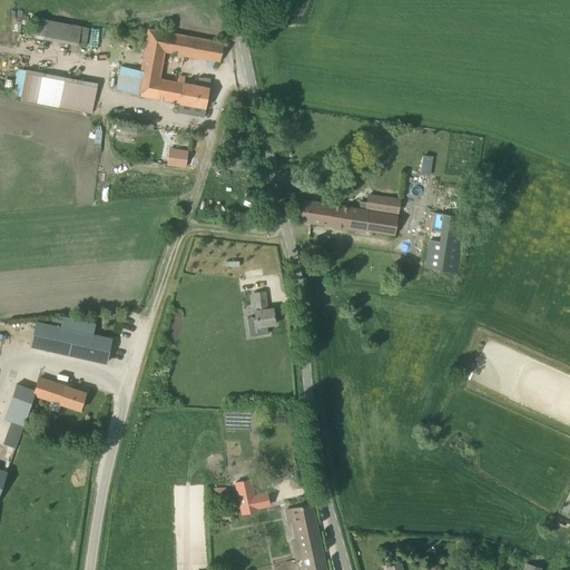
[(33,37),(51,40),(53,21),(37,18),(33,37)]
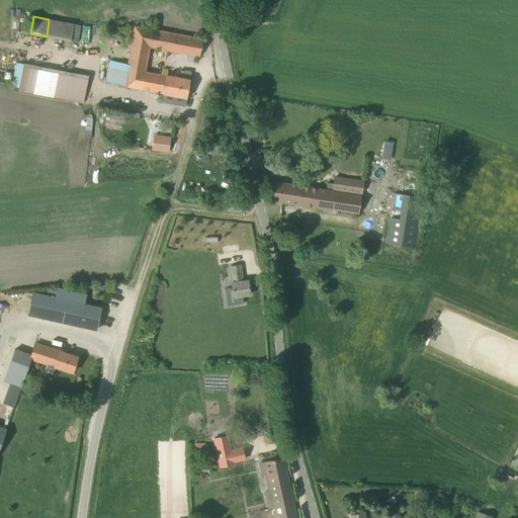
[(81,27),(81,28),(79,38),(95,40),(97,29),(95,29),(96,21),(84,20),(84,27),(81,27)]
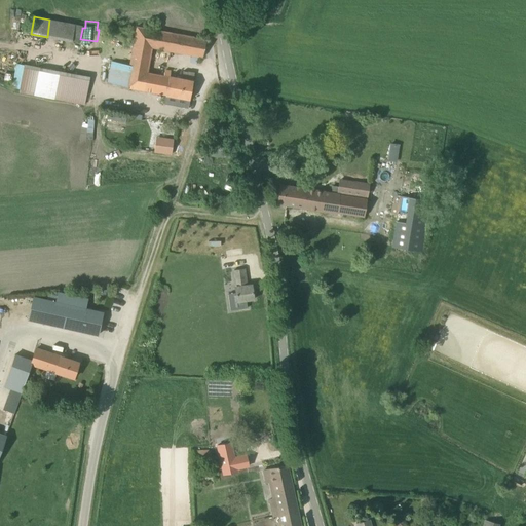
[(71,41),(79,42),(81,25),(74,24),(71,41)]
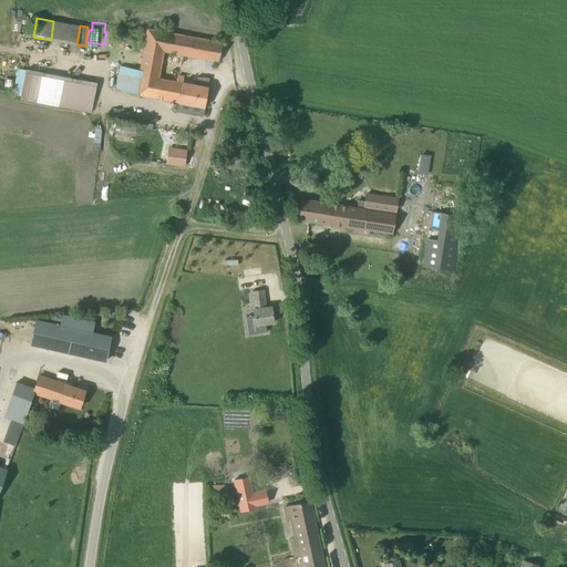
[(147,29),(141,61),(140,70),(120,65),(115,91),(178,102),(204,107),(205,106),(204,106),(209,79),(209,78),(208,78),(202,76),(202,78),(197,76),(195,85),(183,83),(184,78),(177,76),(176,81),(158,78),(163,51),(206,60),(205,68),(210,69),(212,69),(212,68),(213,61),(218,62),(222,42),(147,29)]
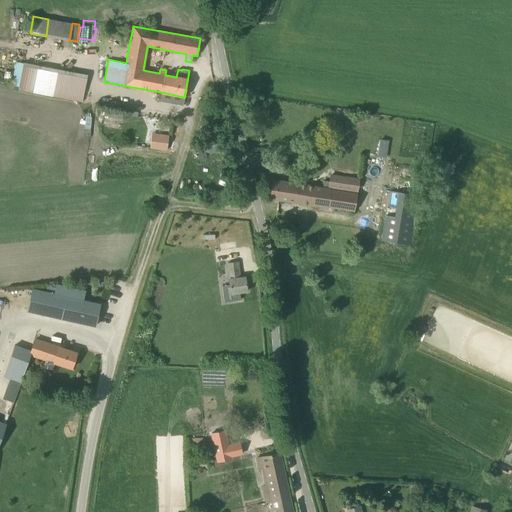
[(23,63),(15,62),(11,85),(18,86),(18,90),(82,102),(87,75),(23,63)]
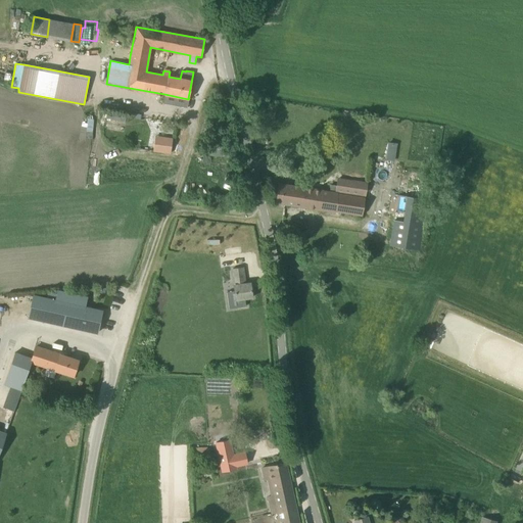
[(126,113),(107,109),(106,115),(125,120),(126,113)]
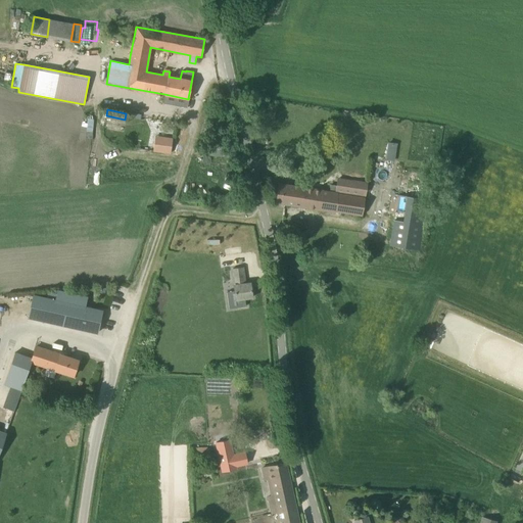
[(90,123),(79,123),(79,138),(91,138),(90,123)]
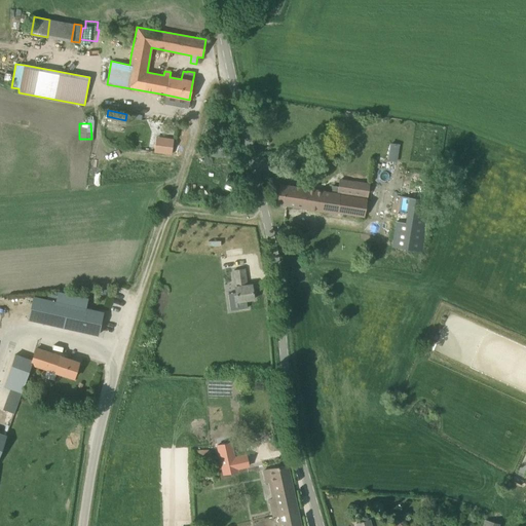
[(170,153),(171,137),(152,136),(151,152),(170,153)]
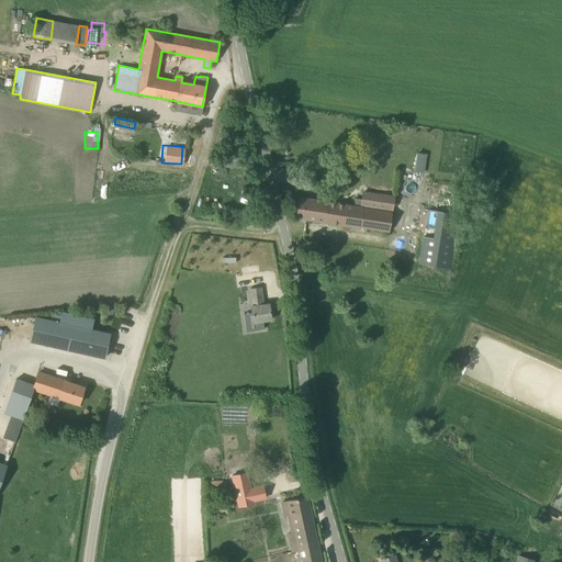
[(412,171),(424,172),(425,153),(414,152),(412,171)]
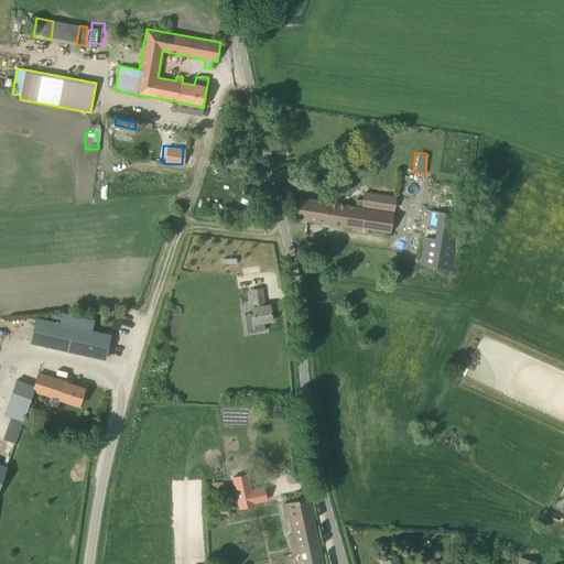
[(227,156),(227,166),(238,167),(239,156),(227,156)]
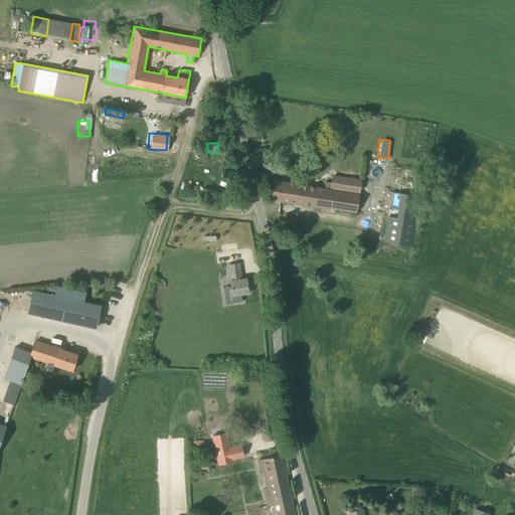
[(271,199),(281,200),(356,212),(361,180),(332,175),(330,190),(274,181),(271,199)]
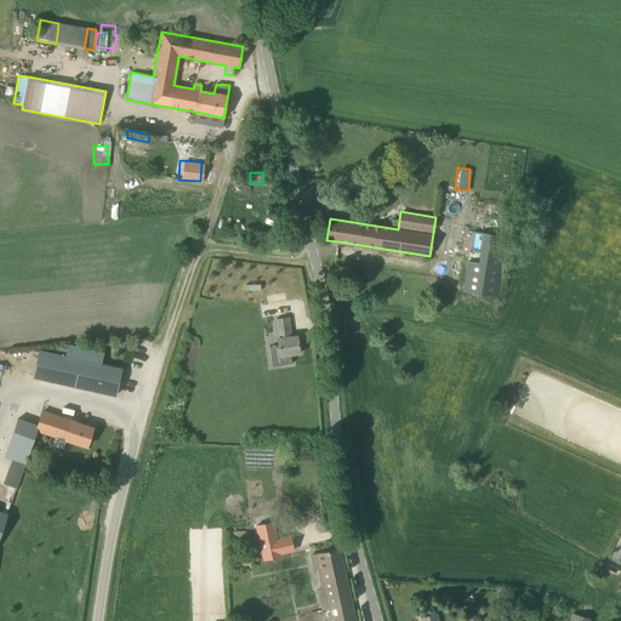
[(473,232),(463,292),(497,297),(507,237),(473,232)]
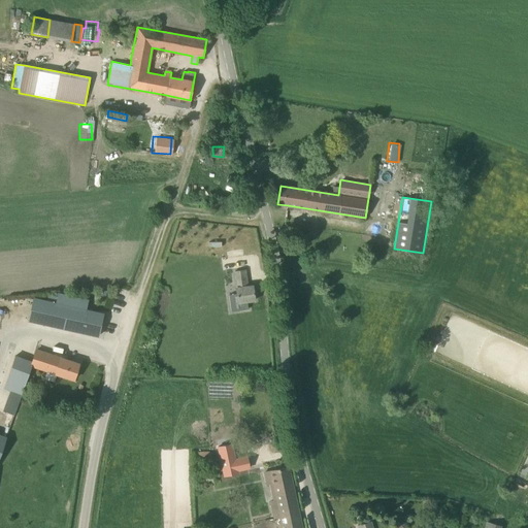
[(235,288),(236,293),(229,294),(230,303),(237,302),(255,300),(253,286),(248,287),(244,270),(234,272),(236,288),(235,288)]
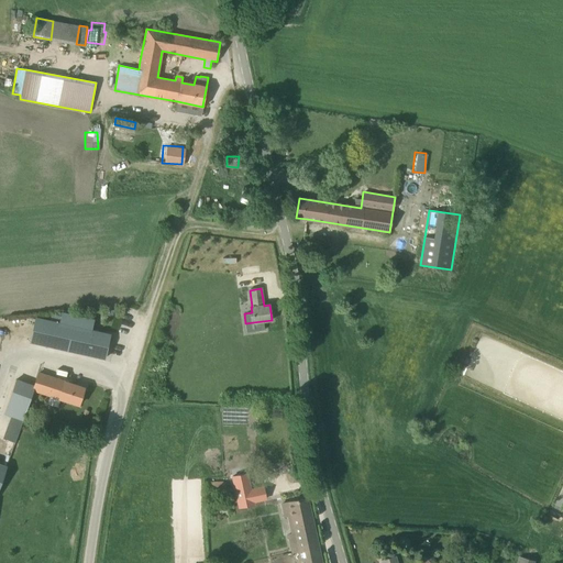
[(52,346),(87,354),(105,359),(110,334),(35,318),(30,342),(52,346)]
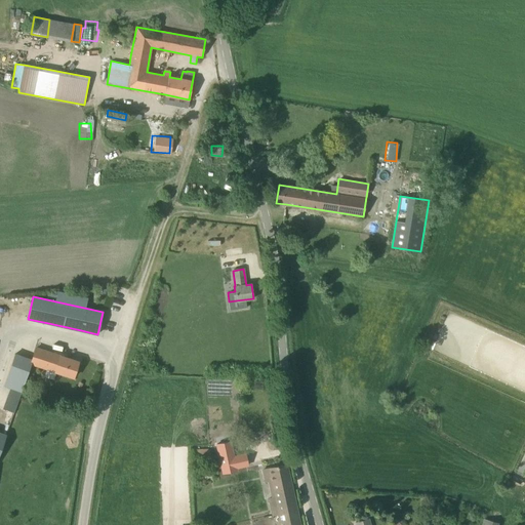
[(36,348),(32,360),(31,364),(73,377),(78,362),(36,348)]
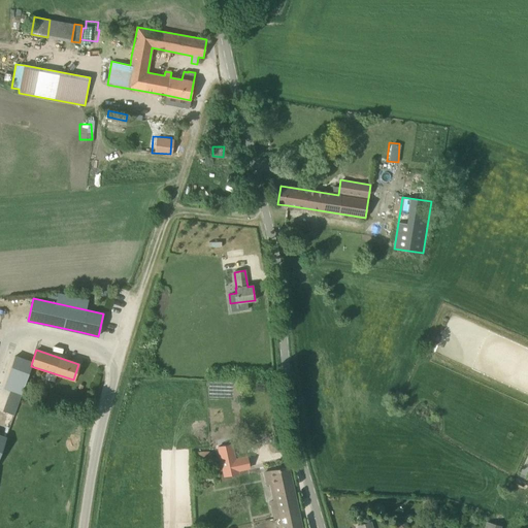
[(31,366),(32,362),(14,356),(4,388),(22,394),(31,366)]
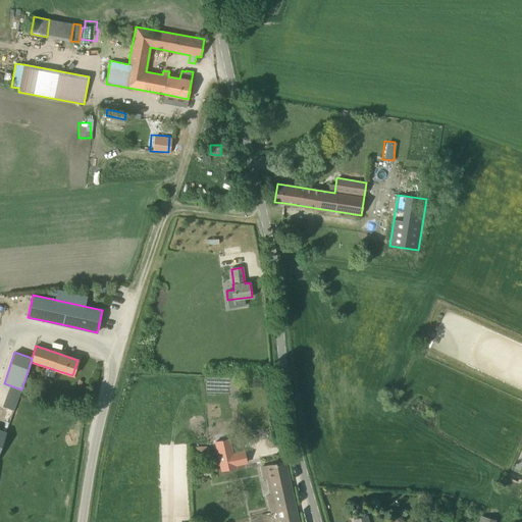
[(39,384),(35,394),(44,398),(47,387),(39,384)]
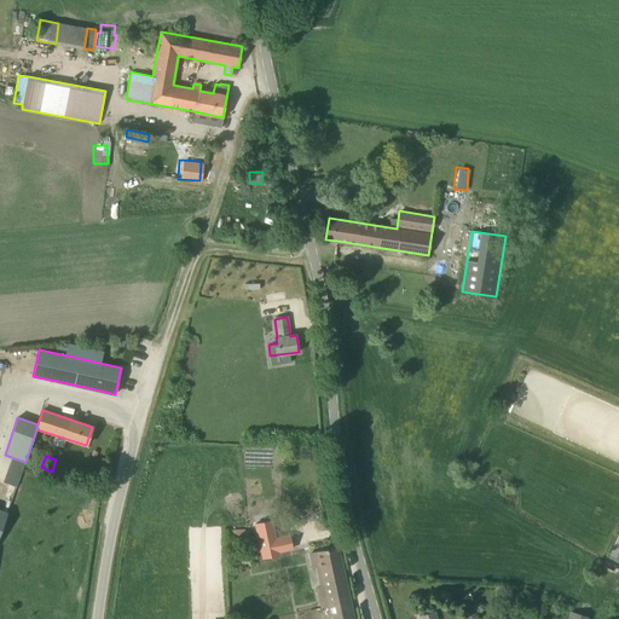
[(279,522),(264,526),(270,551),(281,549),(282,555),(287,555),(301,551),(299,538),(284,542),(279,522)]
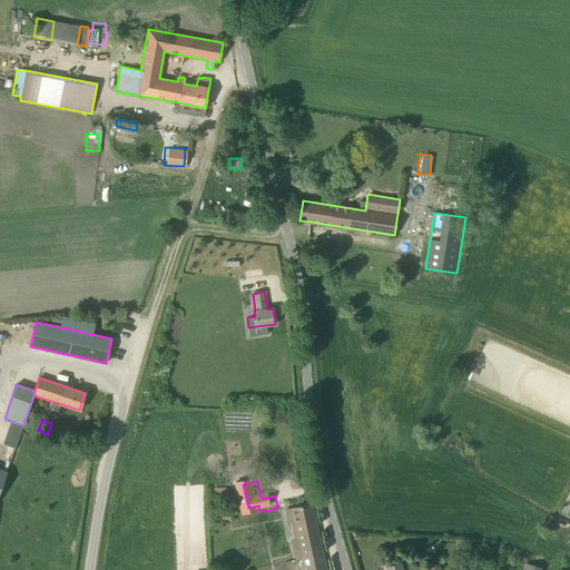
[(232,482),(232,497),(241,495),(241,482),(232,482)]
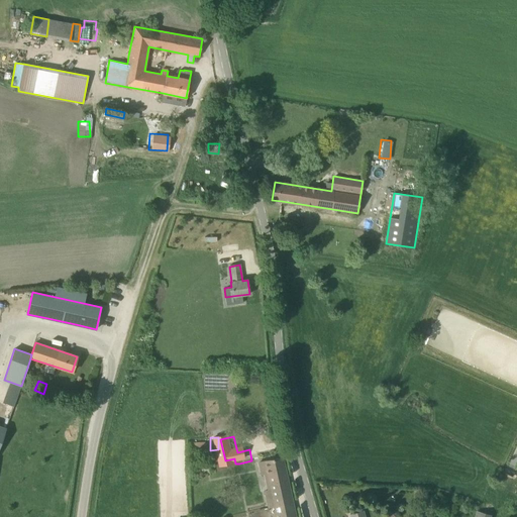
[(268,490),(265,491),(266,497),(289,492),(282,457),(259,462),(261,475),(264,475),(268,490)]
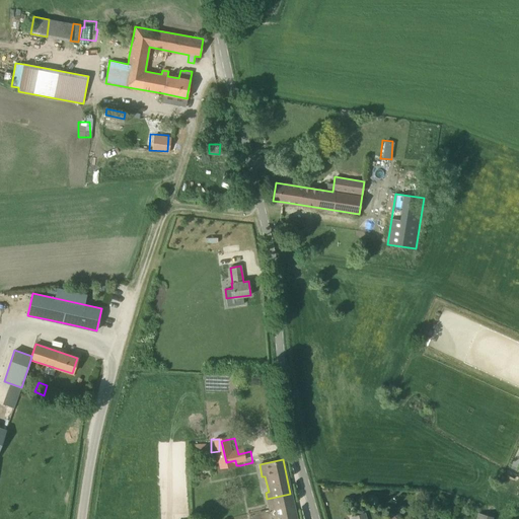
[(296,518),(290,494),(267,499),(269,509),(275,508),(277,518),(296,518)]
